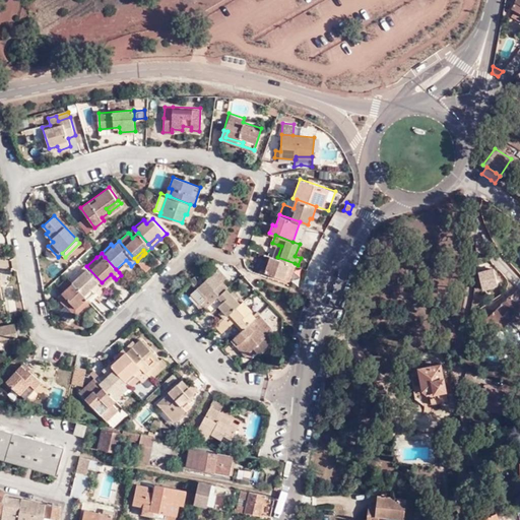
[(143,255),(137,261),(146,271),(153,265),(143,255)]
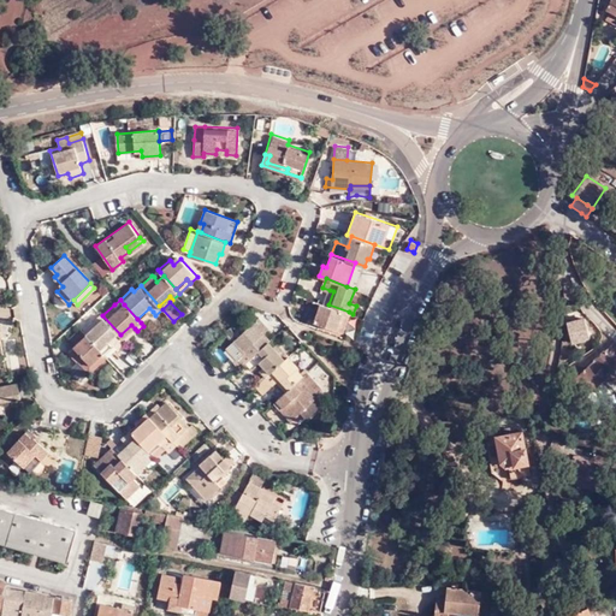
[(349,312),(329,304),(325,303),(321,302),(314,321),(343,331),(349,312)]
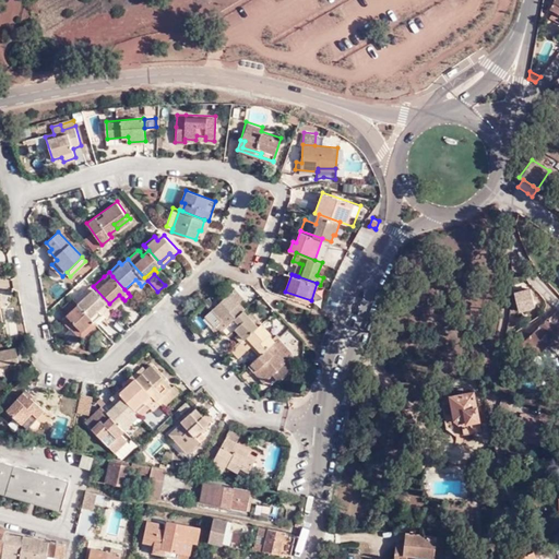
[(125,289),(128,293),(139,283),(135,280),(125,289)]
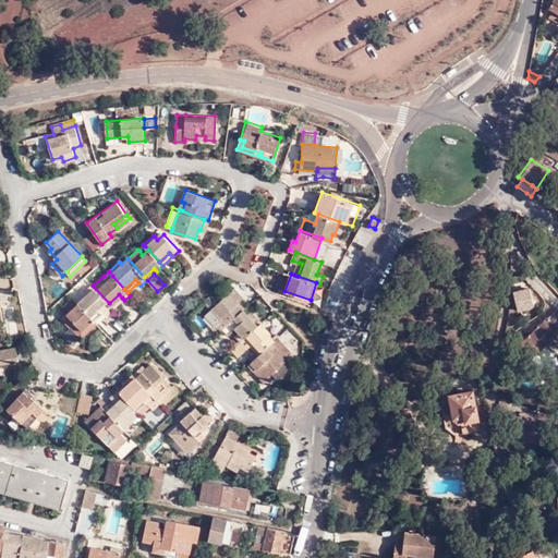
[(531,301),(525,281),(511,284),(516,304),(531,301)]
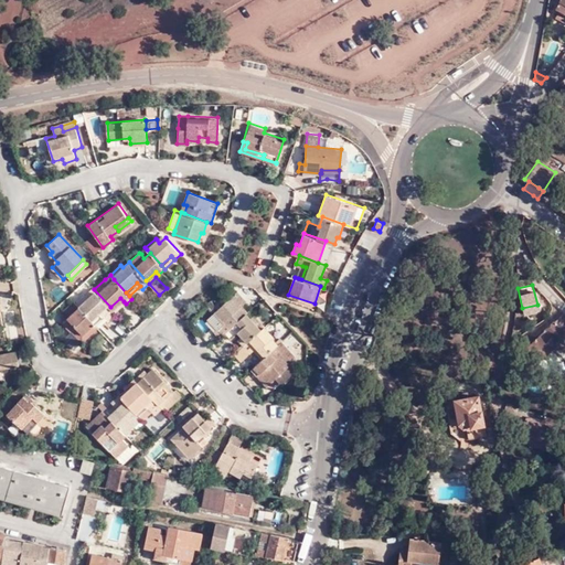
[(77,302),(82,307),(93,320),(103,312),(106,316),(110,311),(113,309),(110,307),(94,289),(93,288),(77,302)]
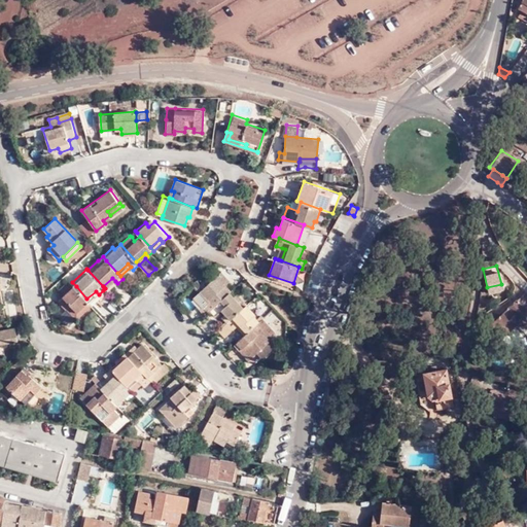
[(206,314),(211,310),(232,290),(226,284),(232,279),(223,270),(196,295),(204,305),(201,308),(206,314)]
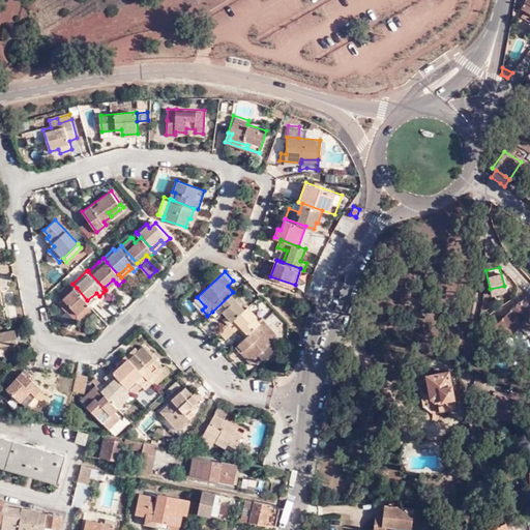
[(107,291),(116,283),(113,280),(104,288),(106,290),(107,291)]
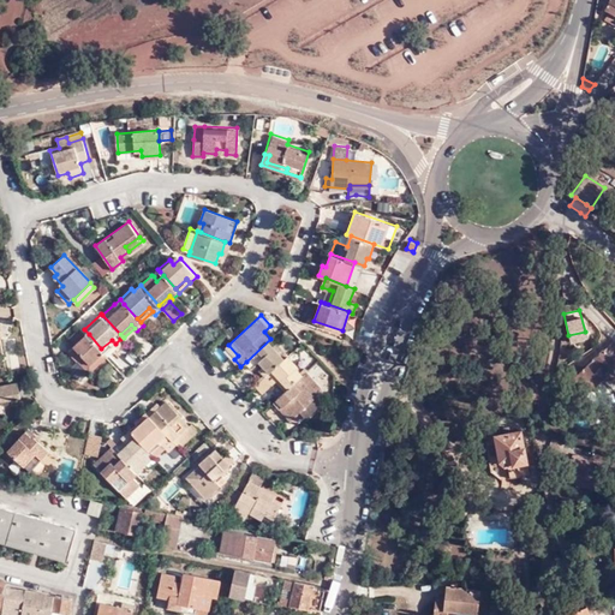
[(84,329),(82,327),(71,336),(78,344),(89,334),(84,329)]
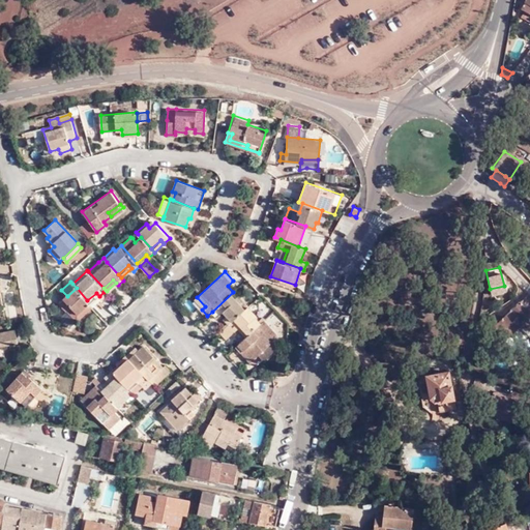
[(195,285),(189,289),(193,292),(195,289),(197,292),(202,287),(198,282),(195,285)]
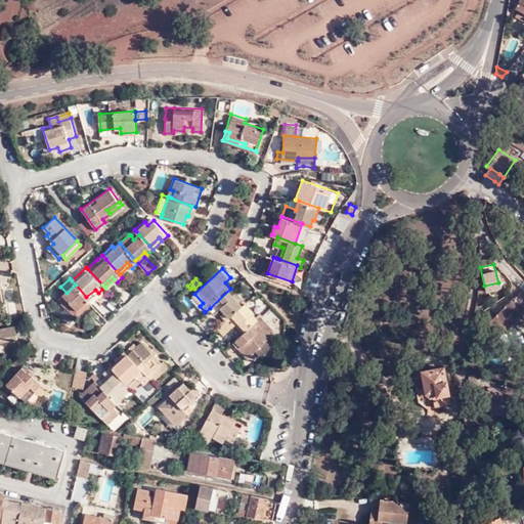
[(90,301),(86,297),(76,285),(67,293),(61,298),(69,306),(78,315),(78,316),(92,303),(90,301)]
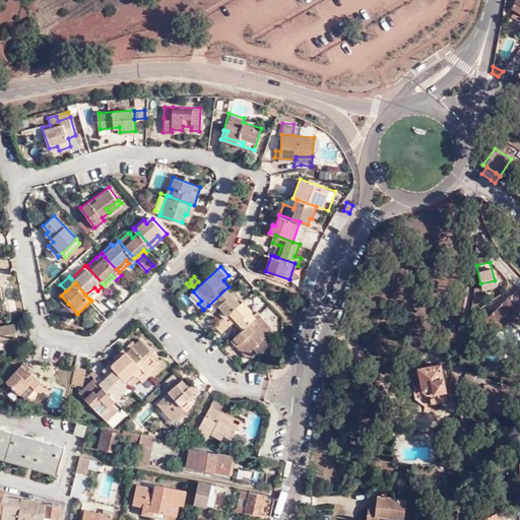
[(231,285),(229,286),(208,306),(213,311),(220,306),(223,309),(220,311),(225,317),(244,301),(234,289),(231,285)]
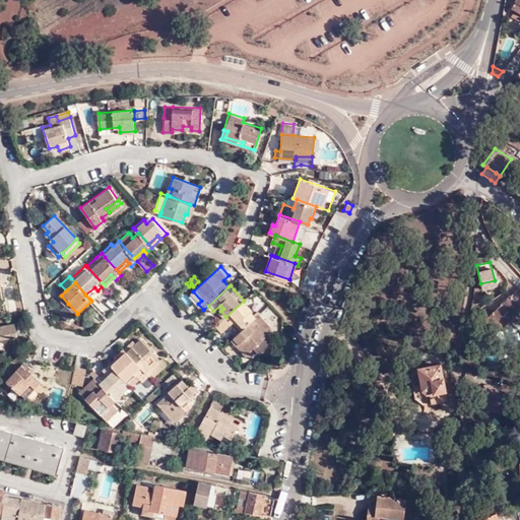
[(102,286),(98,290),(96,291),(100,296),(105,290),(102,286)]
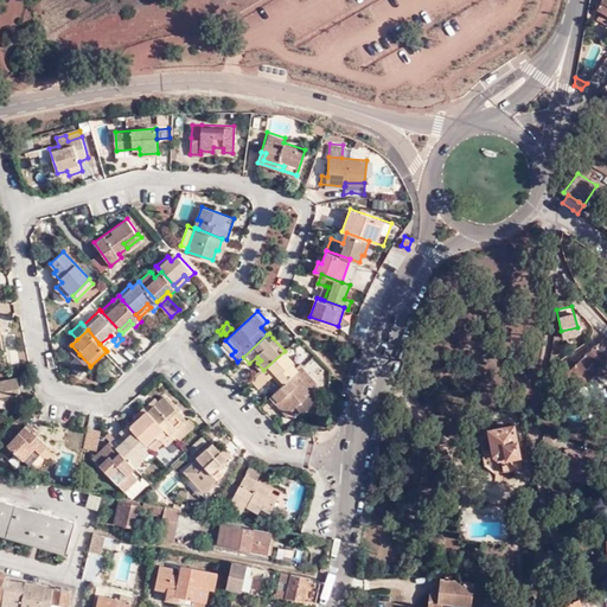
[(113,340),(114,339),(110,336),(100,344),(104,349),(113,340)]
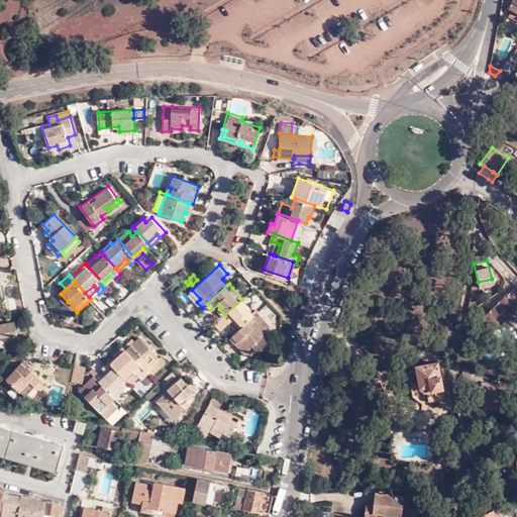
[(236,286),(232,288),(242,299),(245,296),(236,286)]
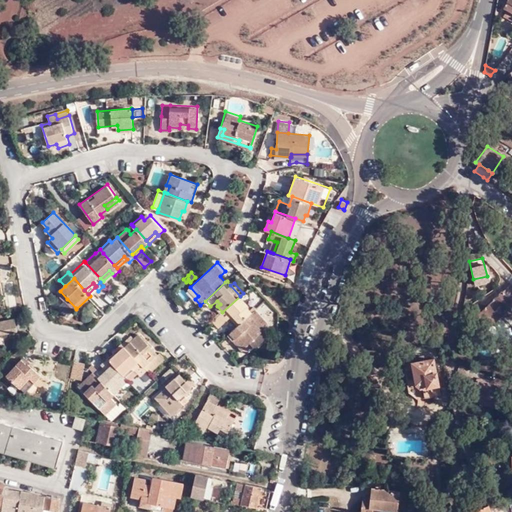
[(501,313),(501,314),(501,315),(502,316),(502,317),(504,317),(505,317),(506,317),(507,316),(508,315),(508,314),(508,313),(511,318),(511,290),(508,286),(477,315),(483,322),(483,321),(486,319),(500,306),(505,310),(504,310),(503,311),(502,311),(501,312),(501,313)]
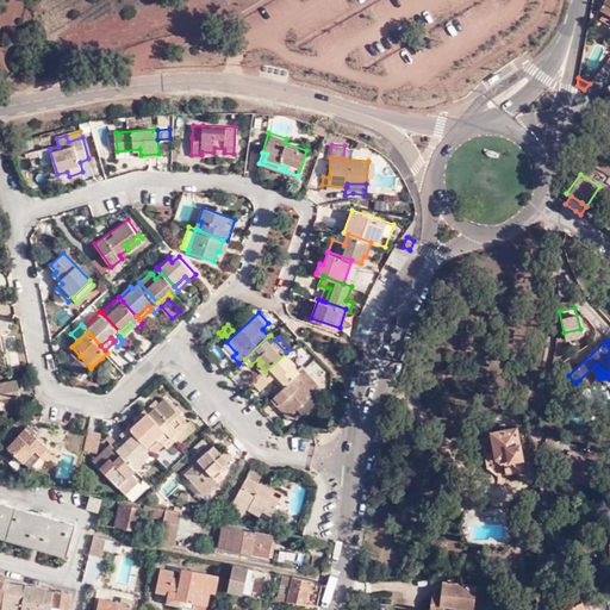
[(290,349),(286,353),(265,372),(259,378),(253,383),(260,391),(274,379),(284,388),(304,369),(297,361),(298,359),(290,349)]
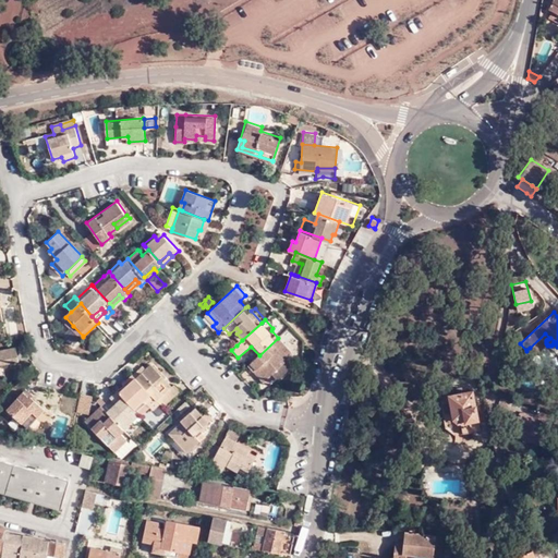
[(83,336),(73,326),(64,334),(74,344),(83,336)]
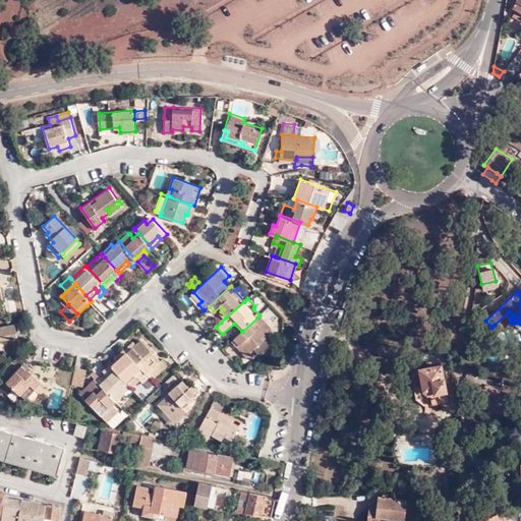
[(507,322),(510,320),(510,319),(510,317),(511,316),(512,316),(513,315),(514,315),(509,311),(495,325),(500,331),(508,324),(507,322)]
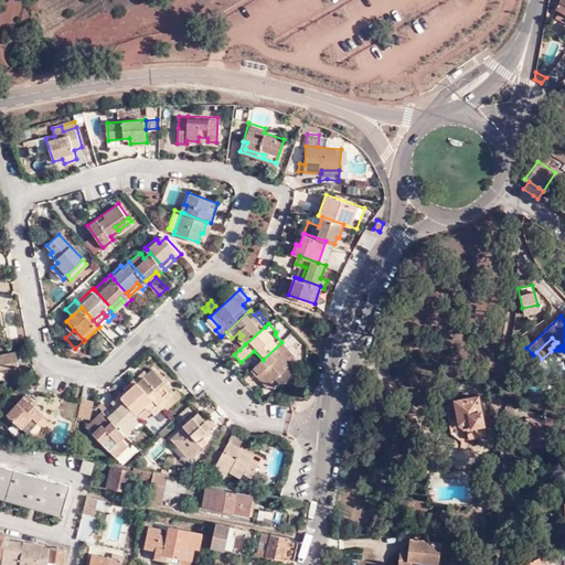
[(281,342),(263,360),(252,370),(257,375),(260,373),(269,383),(275,377),(281,385),(296,371),(289,364),(297,358),(283,342),(281,342)]
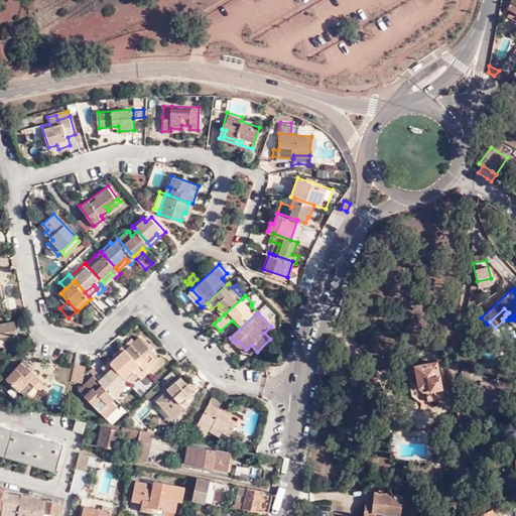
[(16,320),(9,321),(9,326),(1,328),(0,324),(0,345),(1,346),(0,337),(18,333),(16,320)]
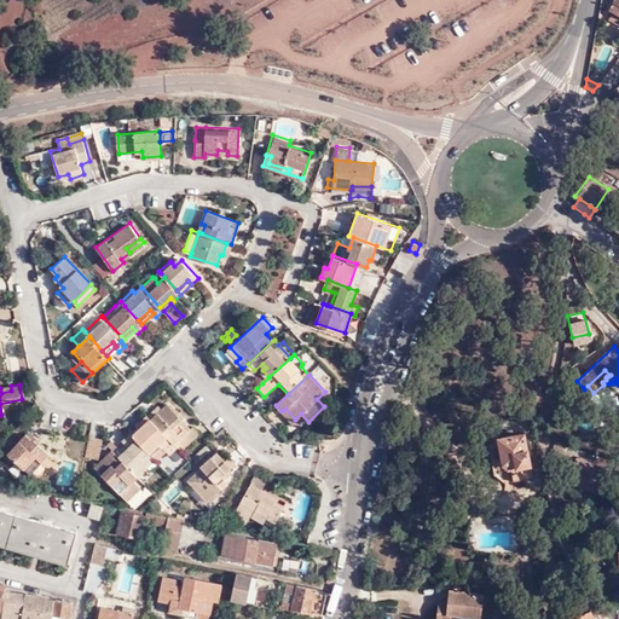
[(163,409),(152,418),(172,440),(177,445),(192,428),(169,403),(163,409)]
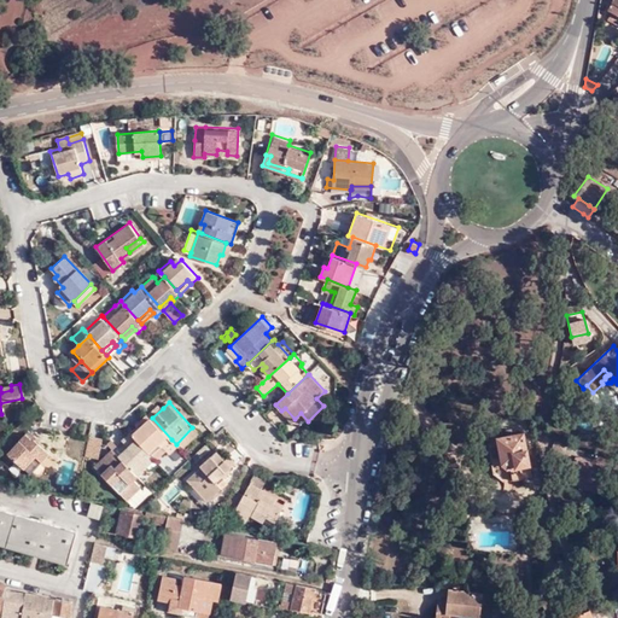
[(161,404),(150,414),(152,418),(163,408),(161,404)]
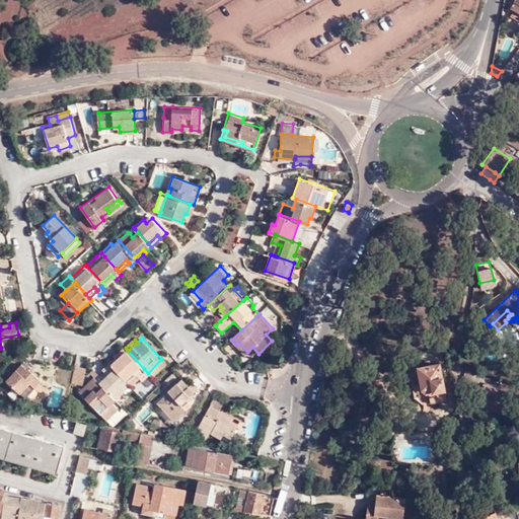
[(239,343),(236,345),(244,354),(247,352),(239,343)]
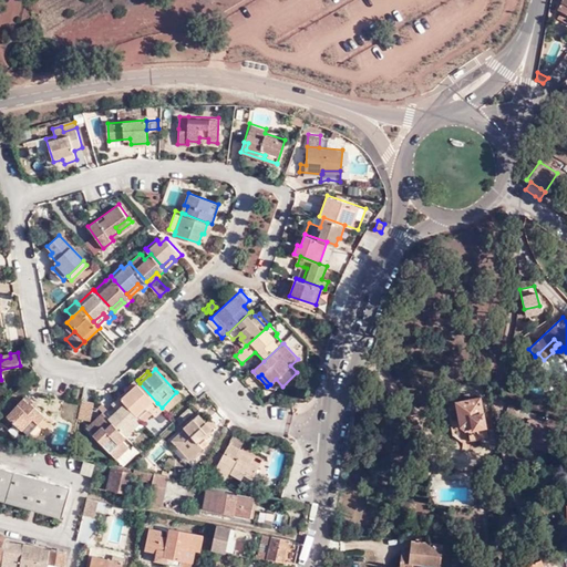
[(158,416),(165,410),(162,408),(157,403),(140,383),(137,380),(136,379),(130,384),(133,388),(130,391),(123,398),(140,415),(148,408),(151,410),(152,410),(155,412),(158,416)]
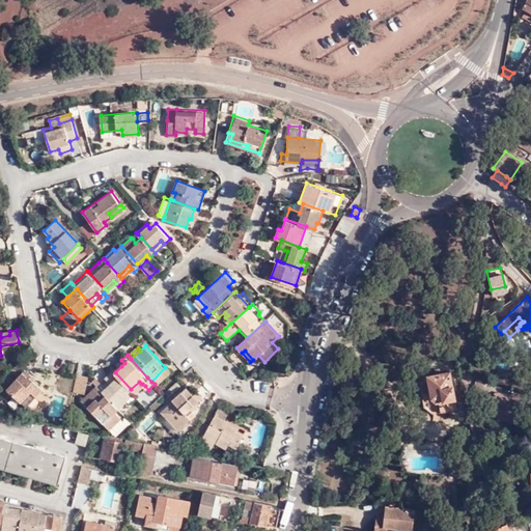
[(165,367),(151,382),(155,384),(157,386),(172,371),(168,366),(165,367)]
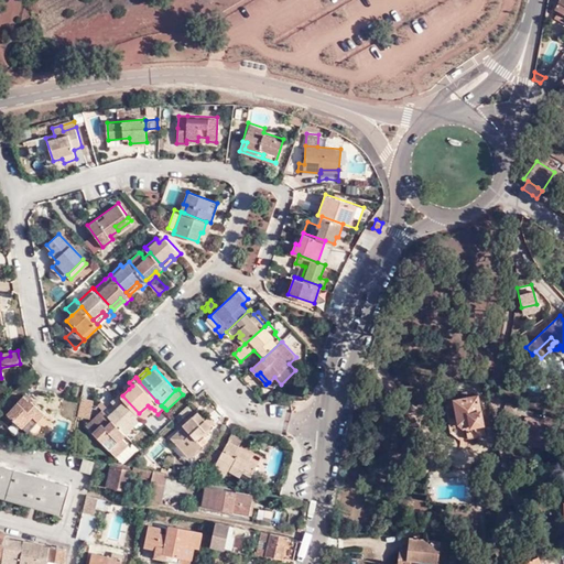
[(28,392),(25,394),(41,409),(42,407),(28,392)]
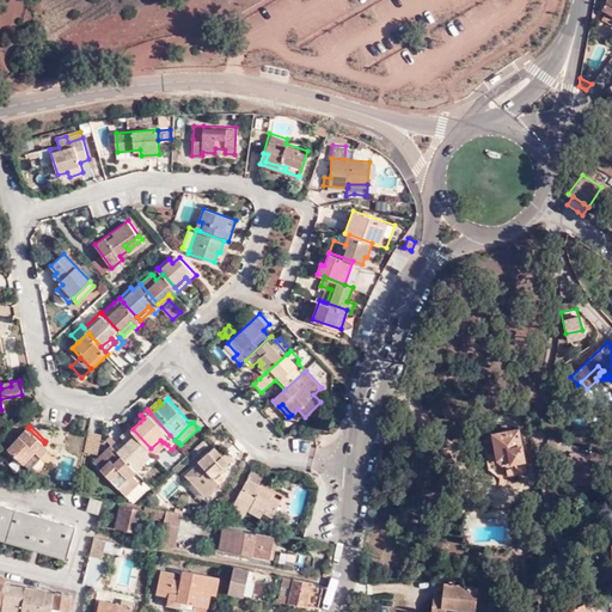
[(44,444),(28,428),(8,450),(32,470),(50,448),(44,444)]
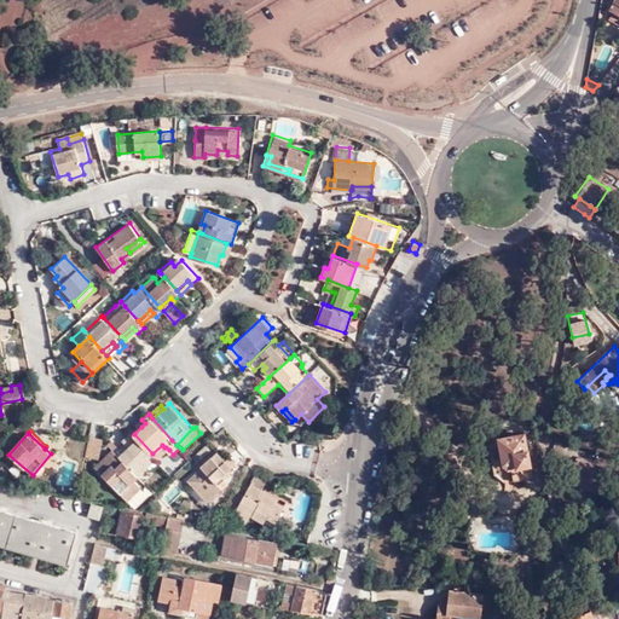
[(152,453),(134,434),(133,433),(125,441),(128,445),(131,449),(121,457),(140,478),(151,468),(148,464),(155,457),(152,453)]
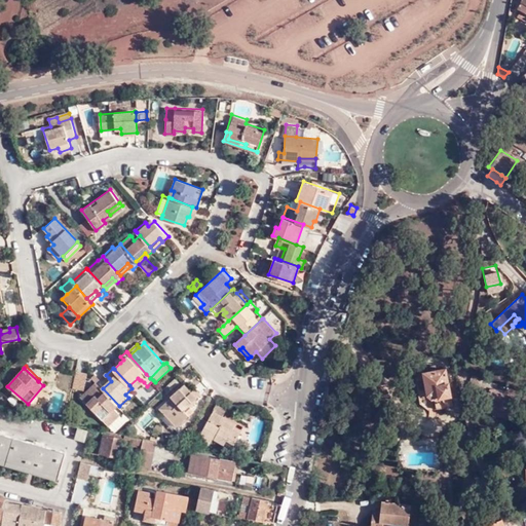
[(445,369),(423,373),(426,393),(419,403),(428,410),(451,406),(445,369)]
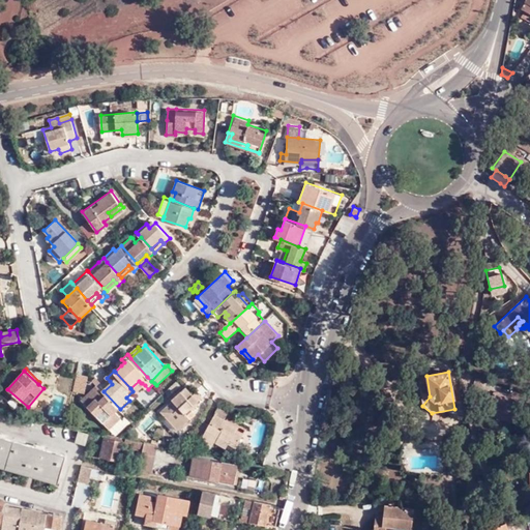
[(88,376),(79,374),(76,389),(85,391),(88,376)]
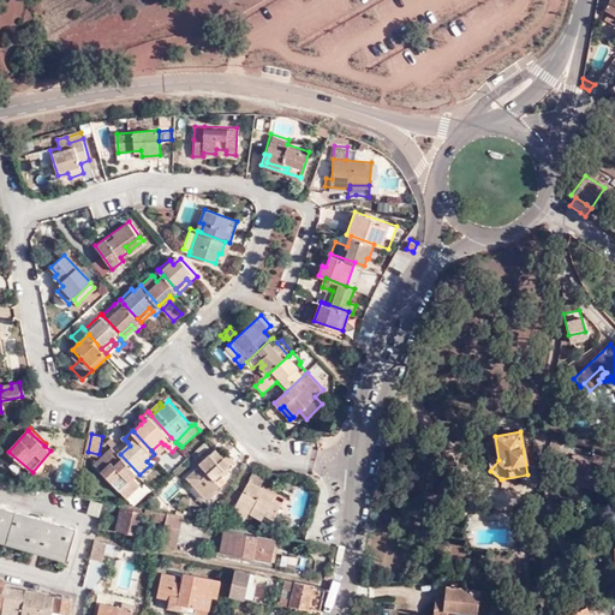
[(127,442),(118,451),(120,454),(130,446),(127,442)]
